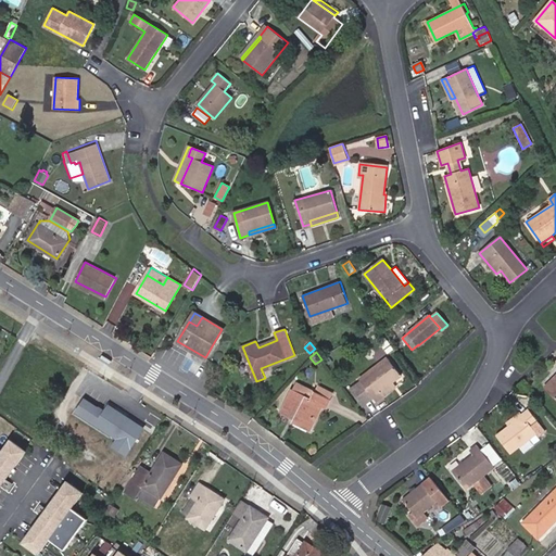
[(359,379),(350,388),(363,405),(373,397),(377,402),(383,396),(380,392),(401,376),(388,357),(359,379)]
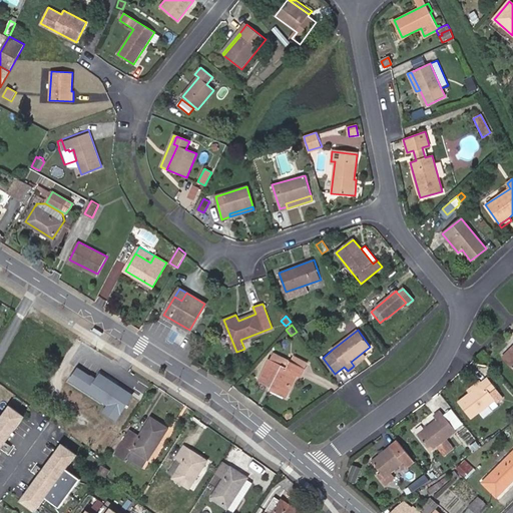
[(512,346),(502,357),(512,368),(512,346)]
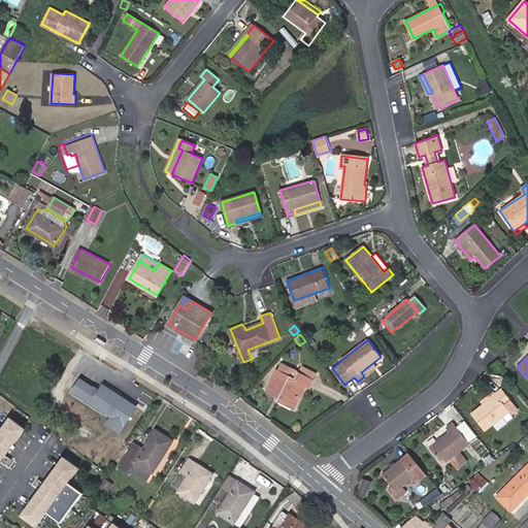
[(497,371),(500,368),(503,365),(499,359),(492,366),(497,371)]
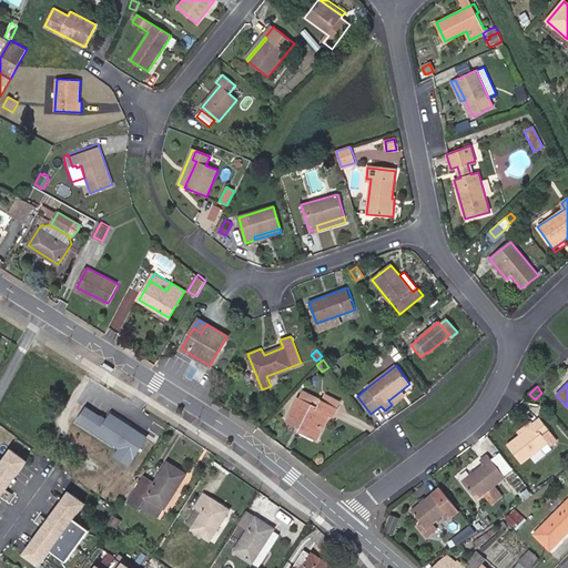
[(302,393),(298,399),(318,408),(322,402),(302,393)]
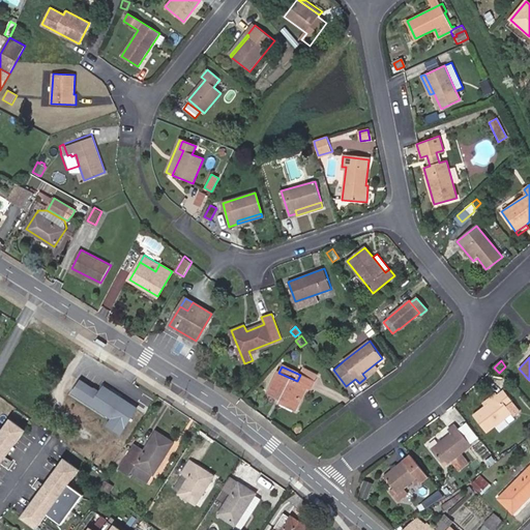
[(300,375),(315,382),(319,375),(304,367),(300,375)]
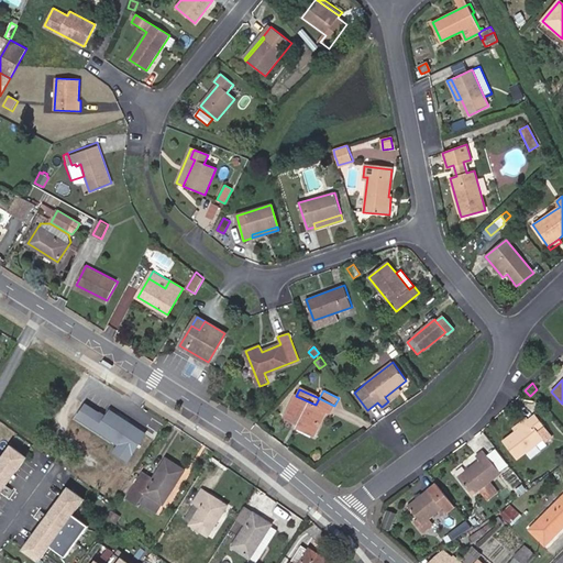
[(316,405),(296,396),(285,417),(299,423),(298,427),(315,435),(327,411),(330,414),(334,406),(319,398),(316,405)]
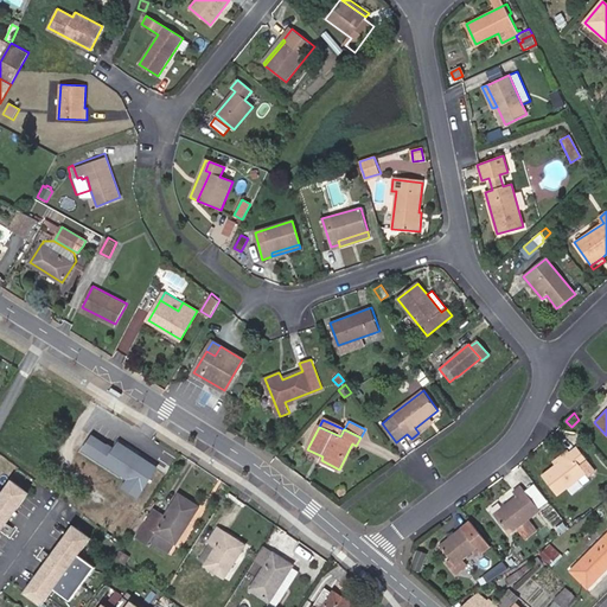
[(114,448),(93,435),(81,453),(82,454),(126,480),(121,490),(138,500),(160,465),(119,440),(114,448)]
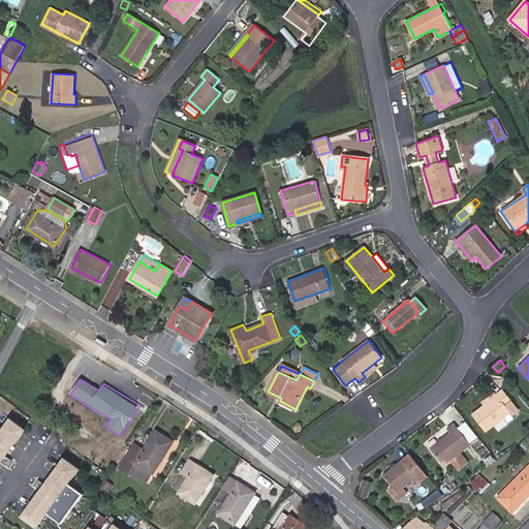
[(511,401),(503,390),(497,395),(495,392),(483,402),(485,404),(472,414),(486,431),(510,412),(505,405),(511,401)]
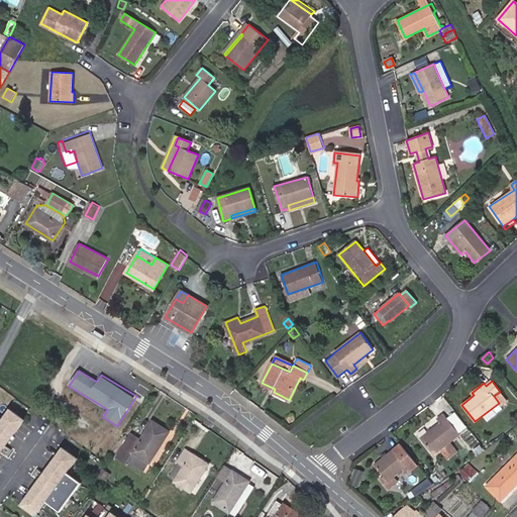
[(0,452),(25,419),(10,409),(0,423),(0,422),(0,452)]
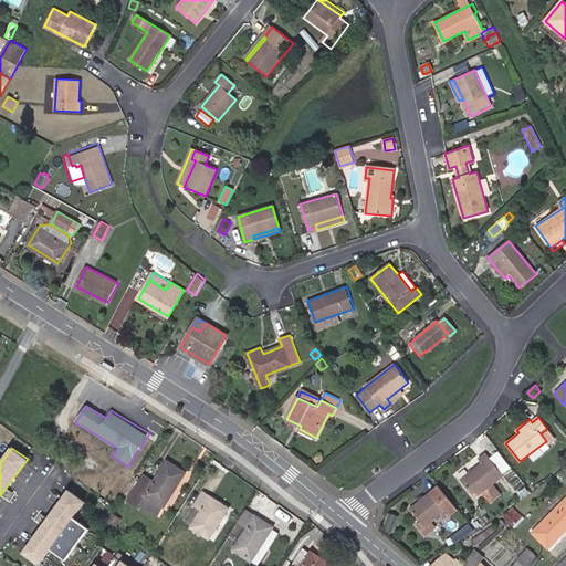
[(474,498),(482,492),(490,502),(501,494),(493,483),(503,475),(485,452),(478,458),(482,462),(460,480),(474,498)]
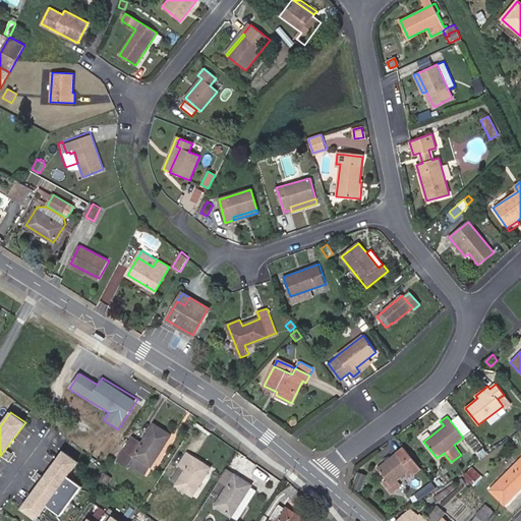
[(135,456),(152,466),(171,436),(155,424),(142,444),(133,438),(118,460),(127,467),(129,464),(135,456)]
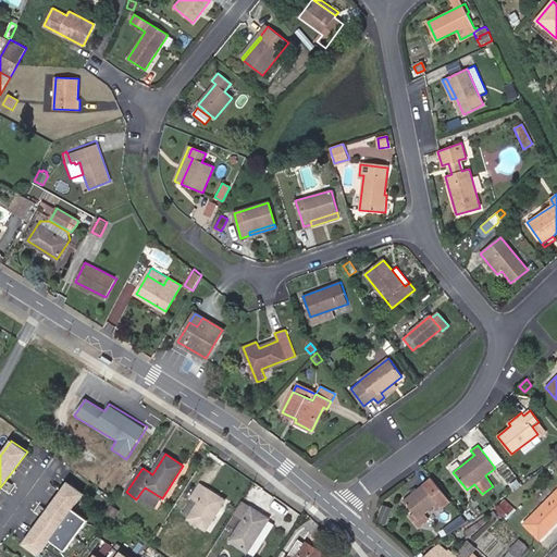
[(517,490),(523,484),(517,477),(511,482),(517,490)]
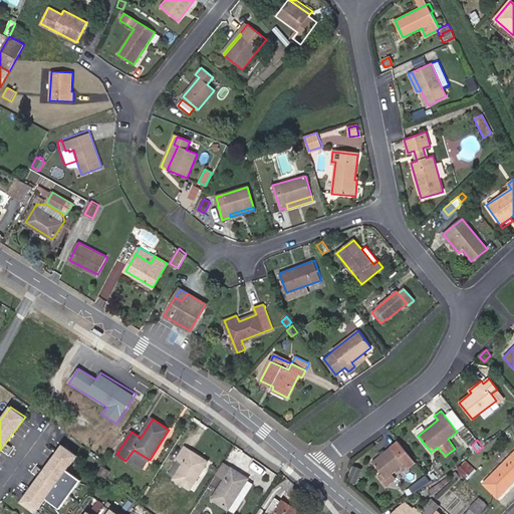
[(399,441),(371,462),(383,475),(379,478),(388,487),(398,477),(394,472),(413,458),(399,441)]
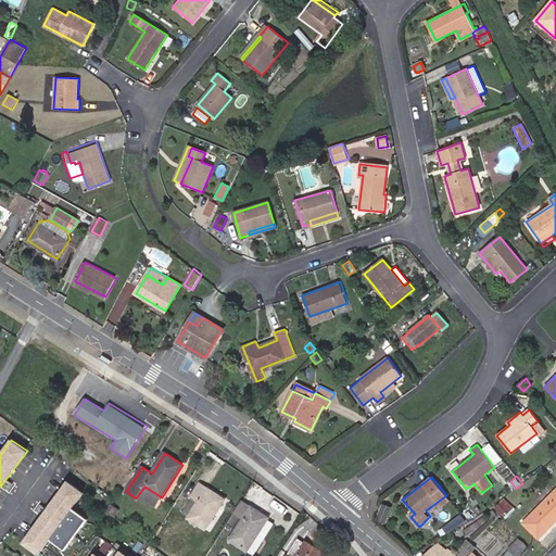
[(84,493),(67,481),(23,542),(38,554),(50,539),(64,551),(87,520),(72,508),(84,493)]
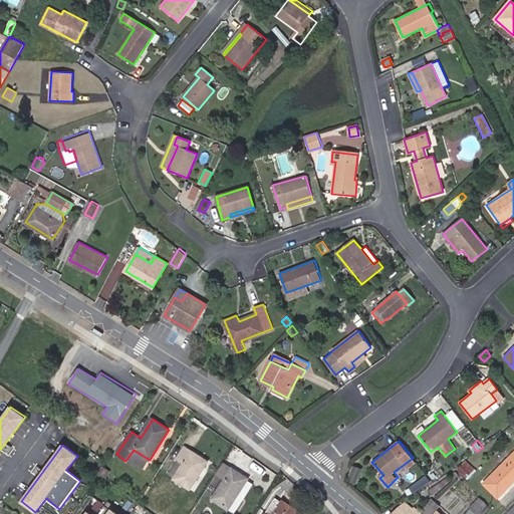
[(174,478),(189,488),(190,489),(208,462),(185,447),(177,458),(184,463),(174,478)]
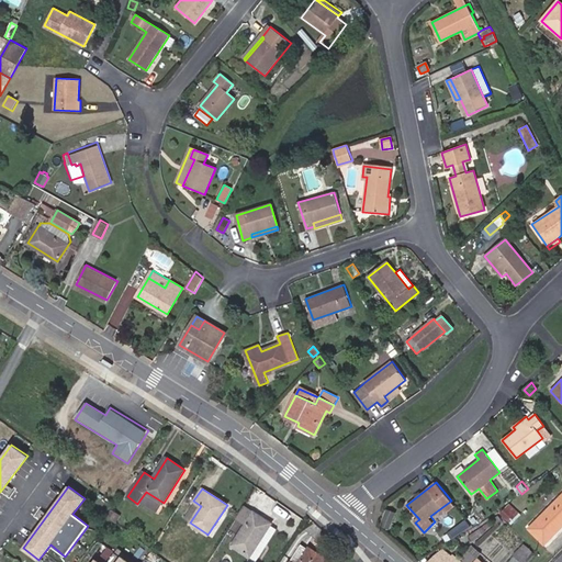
[(157,512),(164,503),(146,492),(139,501),(157,512)]
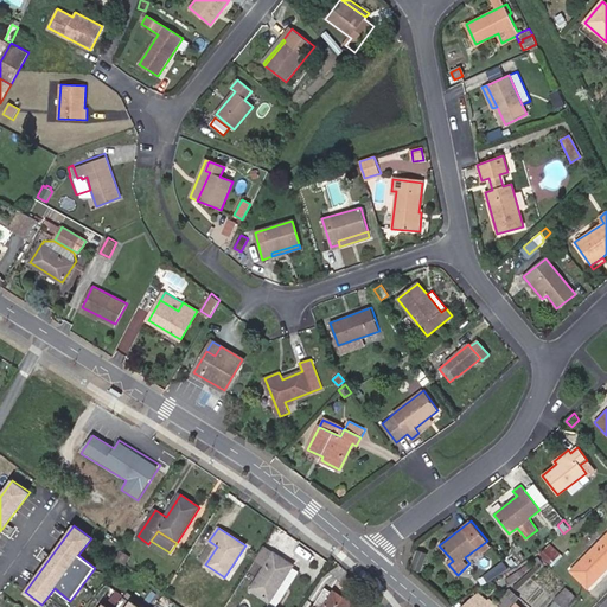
[(606,567),(606,535),(572,570),(588,587),(606,567)]
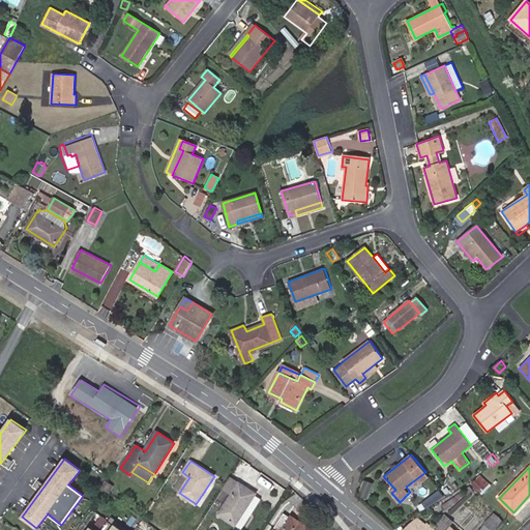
[(490,483),(479,474),(471,483),(481,492),(490,483)]
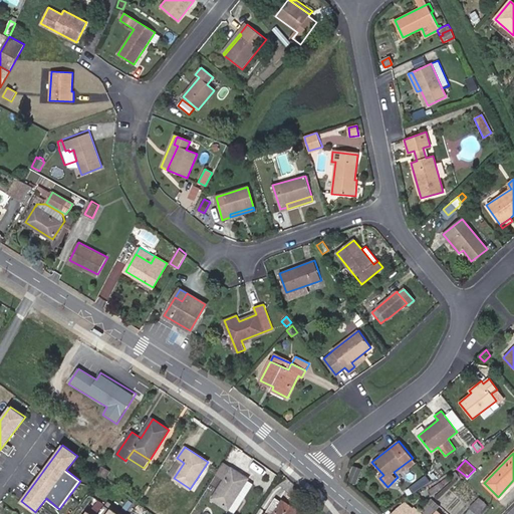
[(248,479),(224,463),(218,473),(226,478),(212,499),(234,513),(244,498),(238,494),(248,479)]
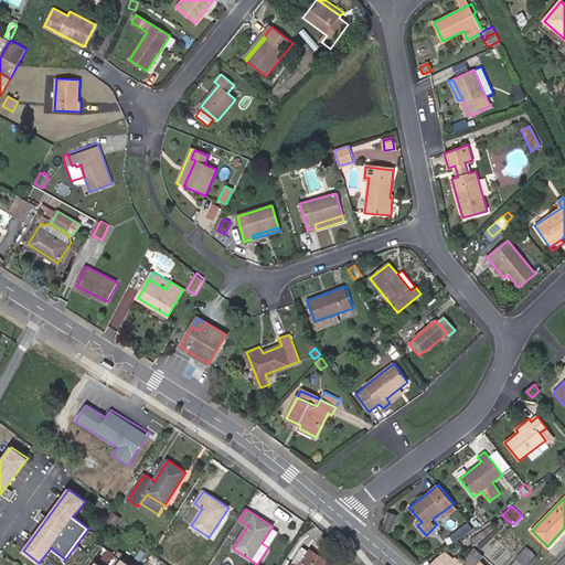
[(479,513),(487,523),(493,519),(484,509),(479,513)]
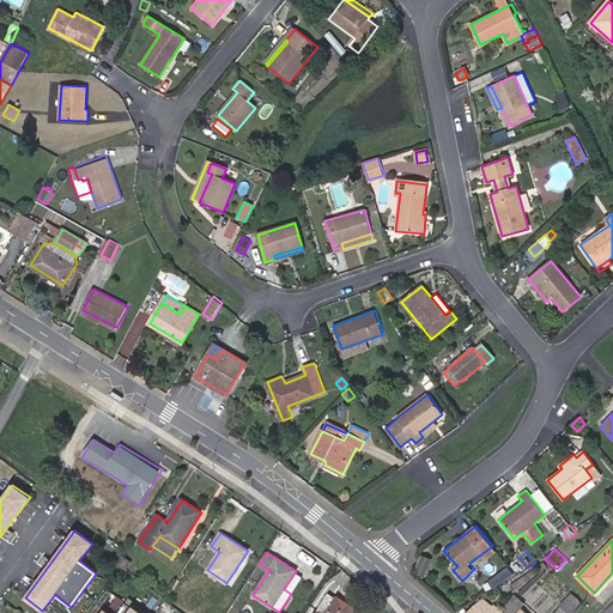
[(133,563),(127,559),(121,566),(127,571),(133,563)]
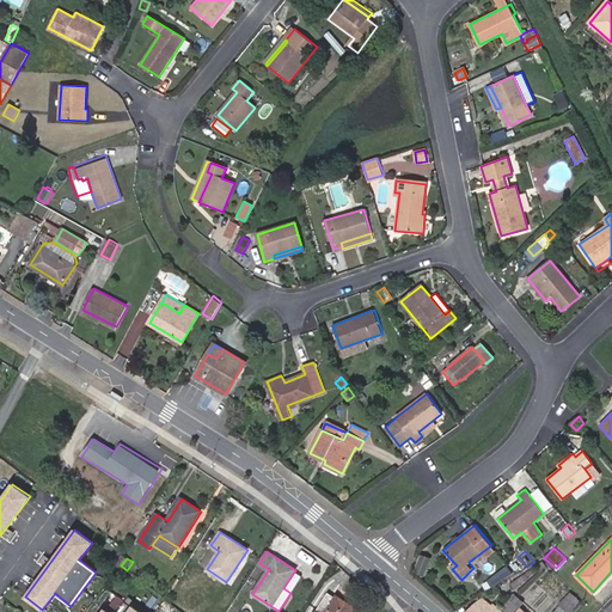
[(426,565),(418,563),(415,571),(422,574),(426,565)]
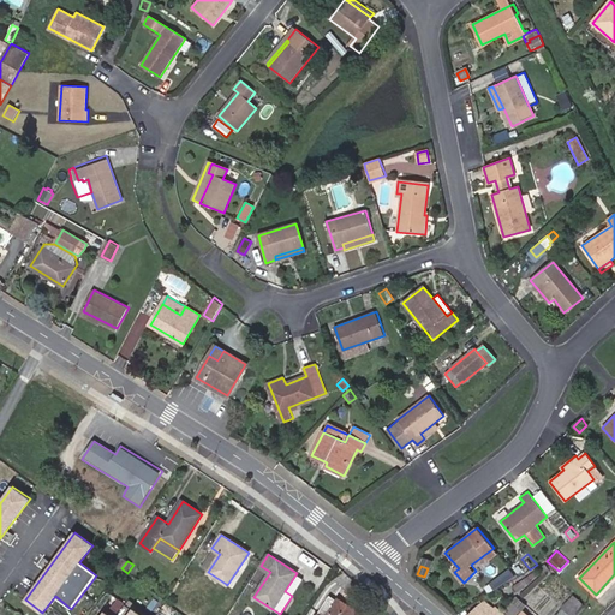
[(509,568),(489,584),(495,590),(514,575),(509,568)]
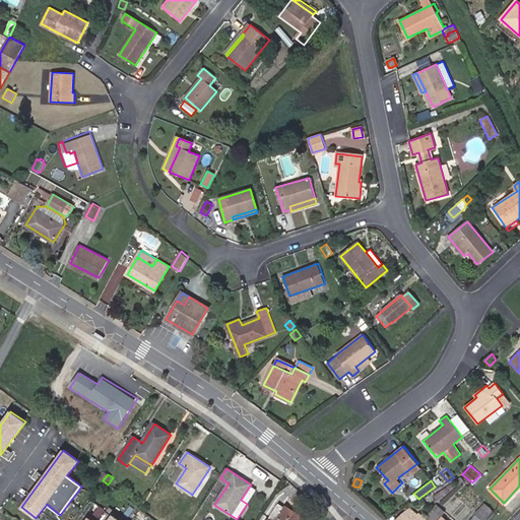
[(187,501),(191,494),(176,483),(172,491),(187,501)]
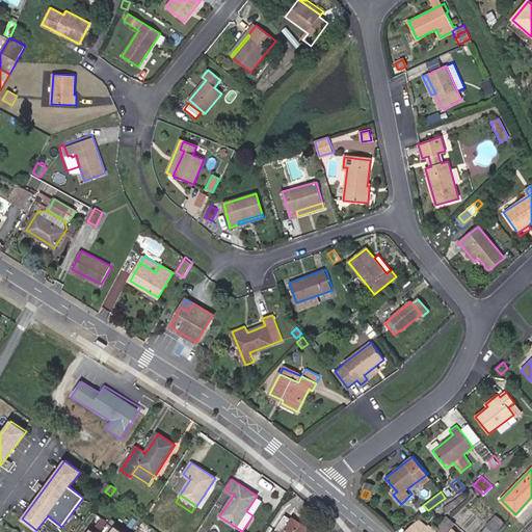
[(263,500),(257,496),(246,511),(253,515),(263,500)]
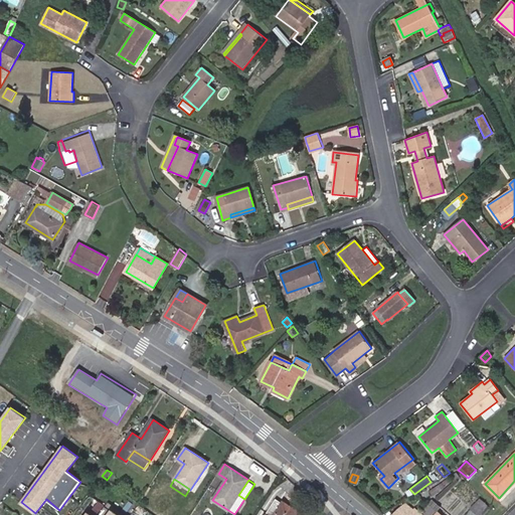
[(428,503),(438,511),(442,506),(433,498),(428,503)]
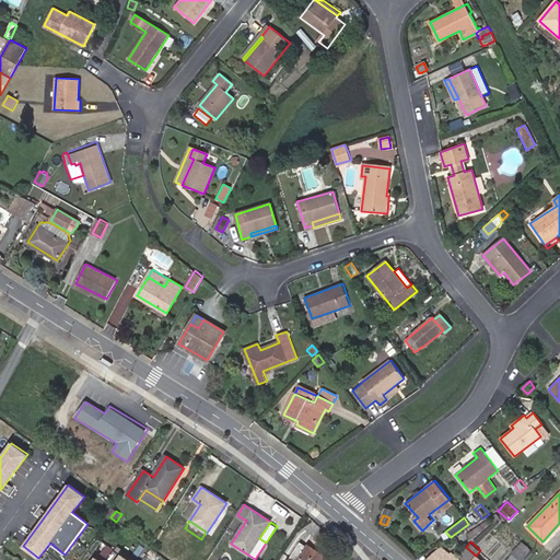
[(520,559),(531,548),(522,541),(512,553),(520,559)]
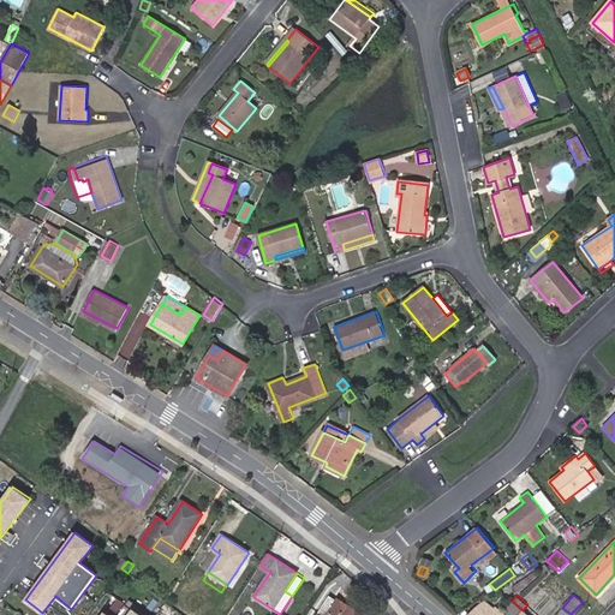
[(362,614),(339,601),(339,602),(330,596),(318,614),(320,614),(362,614)]
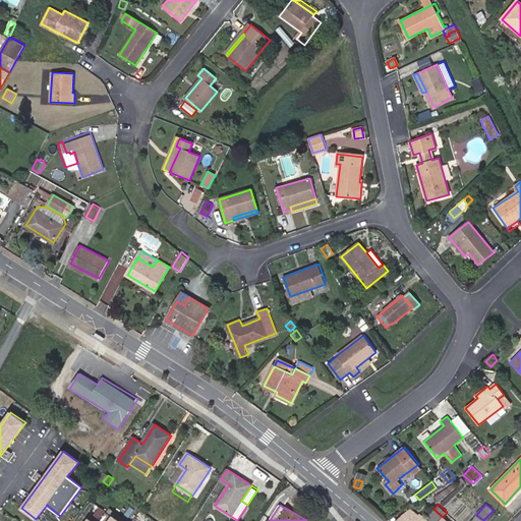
[(404,513),(396,520),(430,520),(423,517),(423,518),(411,508),(404,513)]
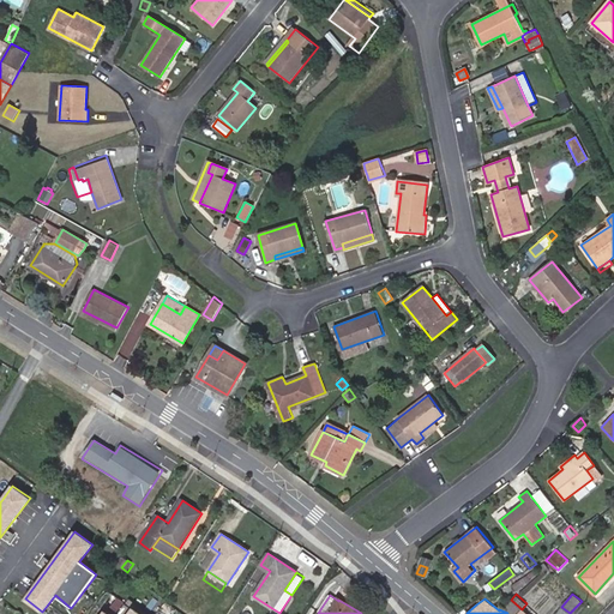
[(576,613),(585,605),(582,601),(570,613),(576,613)]
